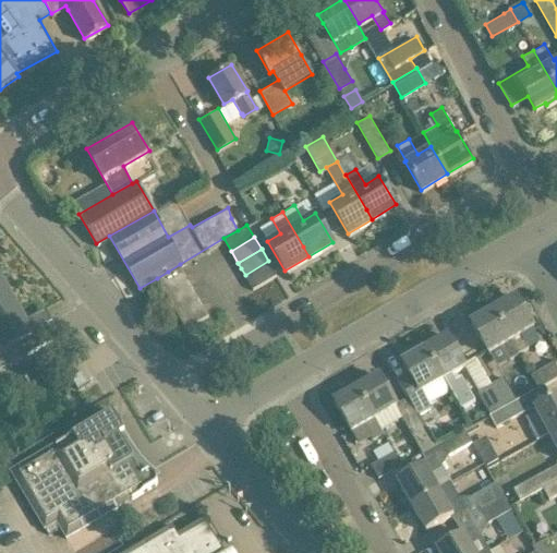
[(276,273),(268,261),(245,275),(252,287),(276,273)]
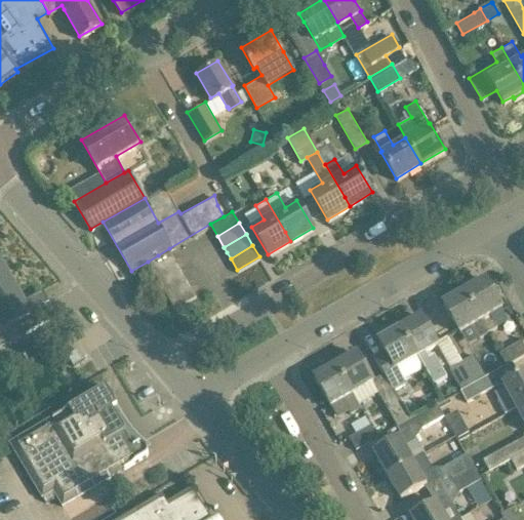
[(154,273),(175,261),(169,248),(158,255),(148,262),(154,273)]
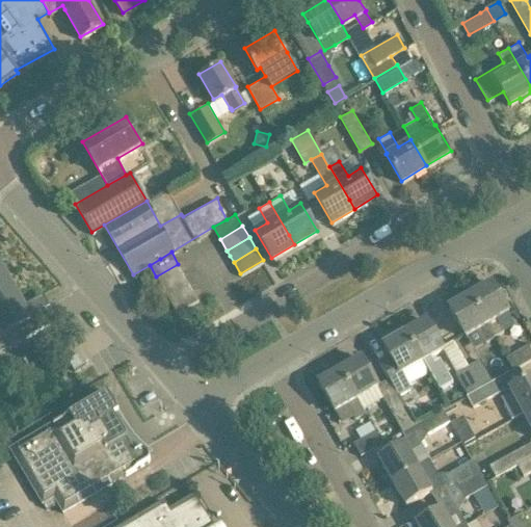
[(0,333),(3,332),(19,323),(26,336),(52,320),(37,296),(42,294),(41,293),(25,302),(0,260),(0,333)]
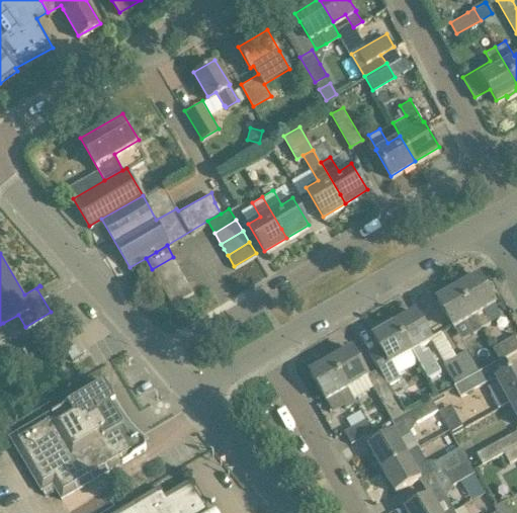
[(180,268),(173,257),(152,269),(158,280),(180,268)]
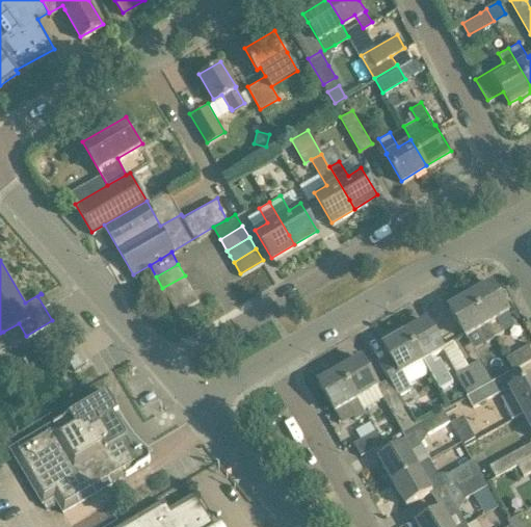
[(188,281),(185,275),(162,288),(169,299),(191,287),(188,281)]
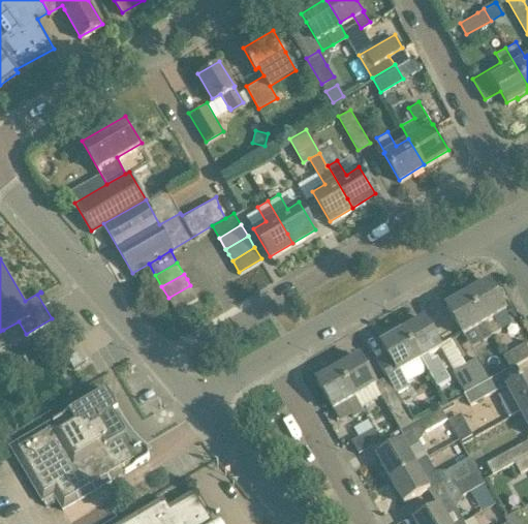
[(472,300),(491,332),(500,327),(493,314),(505,307),(489,278),(467,290),(472,300)]
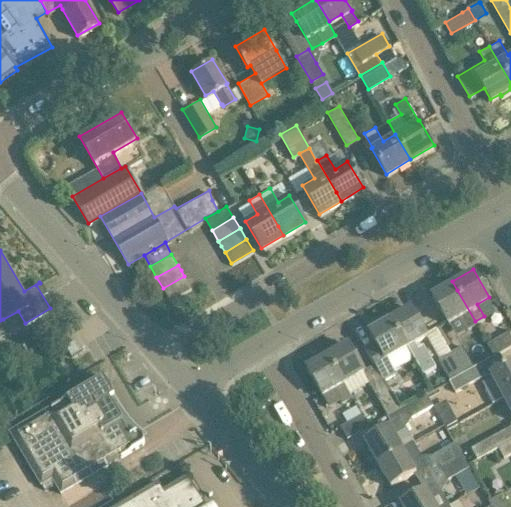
[(191,287),(184,276),(163,288),(169,299),(191,287)]
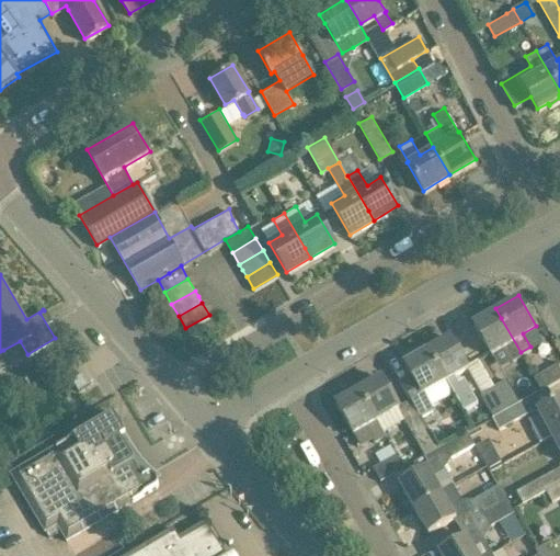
[(511,358),(521,352),(501,318),(495,308),(472,321),(490,352),(503,344),(511,358)]
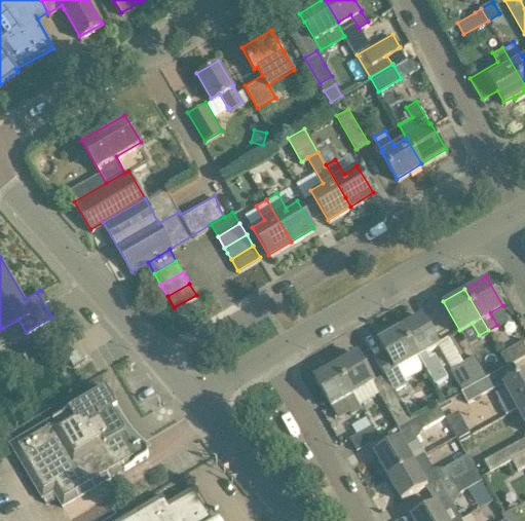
[(421,313),(400,326),(416,355),(417,355),(438,342),(421,313)]
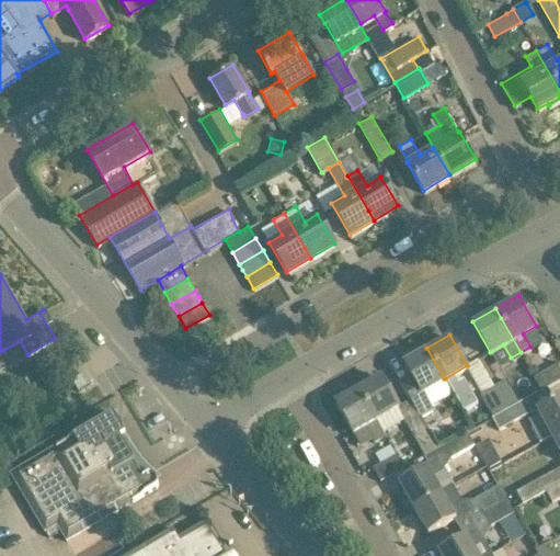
[(27,354),(20,341),(3,350),(11,363),(27,354)]
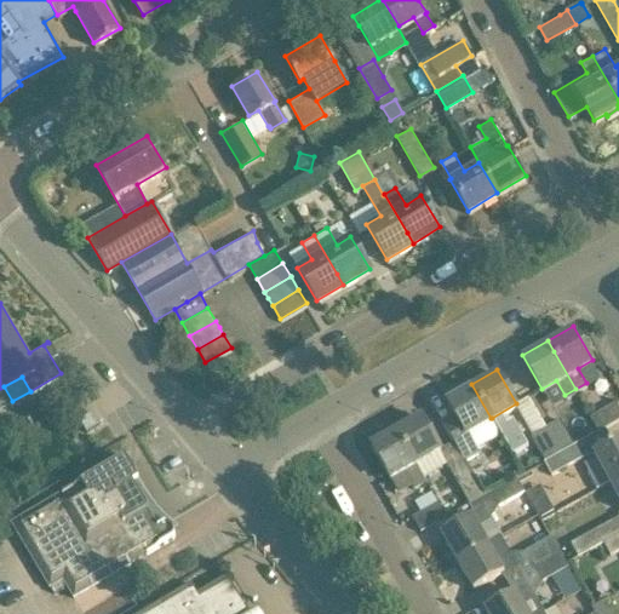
[(491,418),(471,384),(446,399),(453,412),(441,419),(464,459),(479,451),(476,446),(499,431),(492,418),(491,418)]
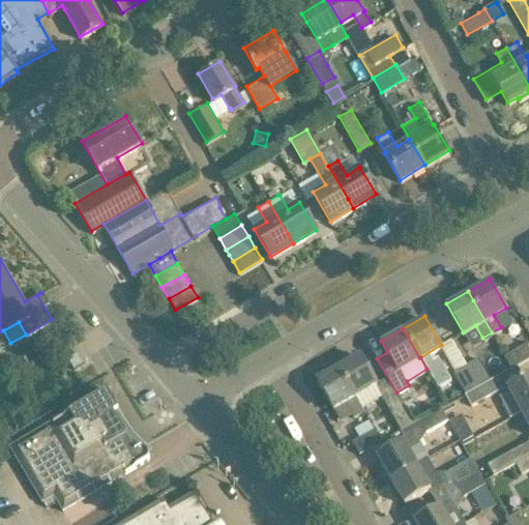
[(451,337),(440,342),(452,367),(464,361),(451,337)]
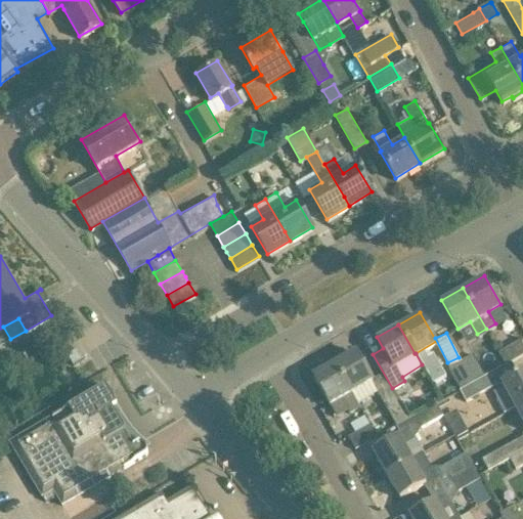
[(522,344),(519,338),(502,348),(497,350),(504,361),(522,350),(522,344)]
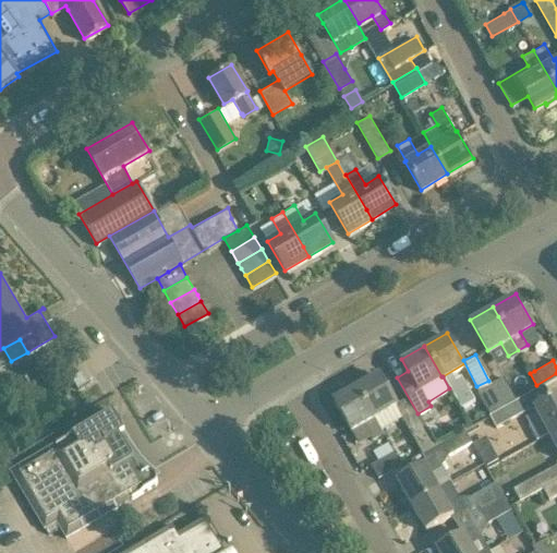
[(355,385),(380,428),(402,415),(378,372),(355,385)]
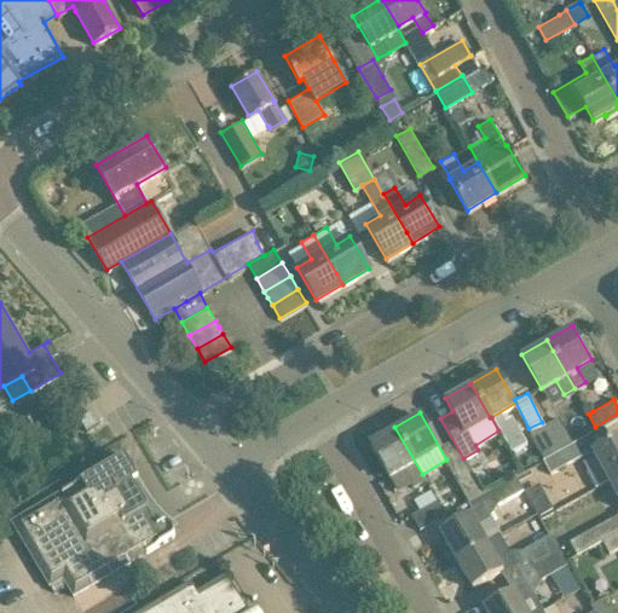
[(585,468),(595,484),(617,470),(617,434),(612,439),(604,424),(617,415),(617,414),(595,427),(596,428),(573,441),(572,439),(558,447),(542,456),(550,470),(585,451),(587,452),(593,450),(599,461),(585,468)]
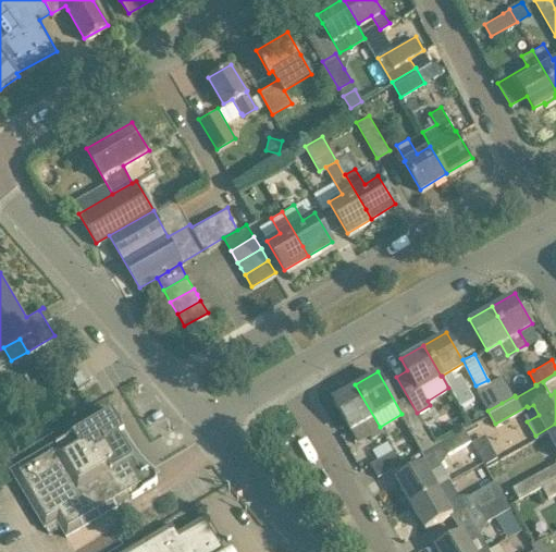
[(503,373),(490,381),(502,403),(515,395),(503,373)]
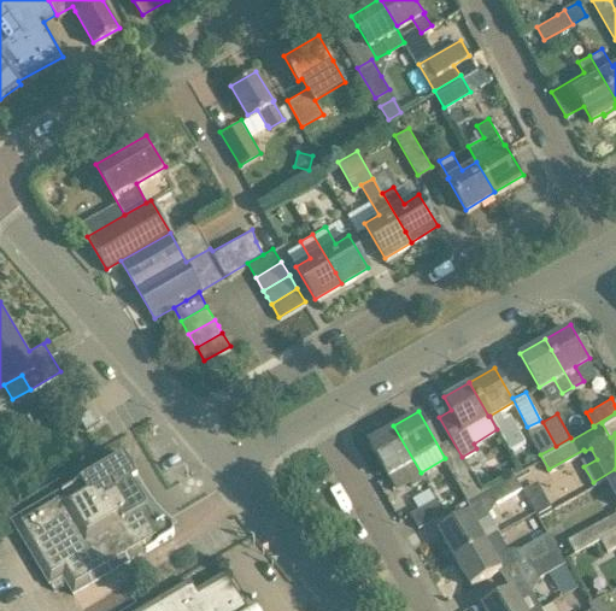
[(527,430),(540,454),(556,446),(543,422),(527,430)]
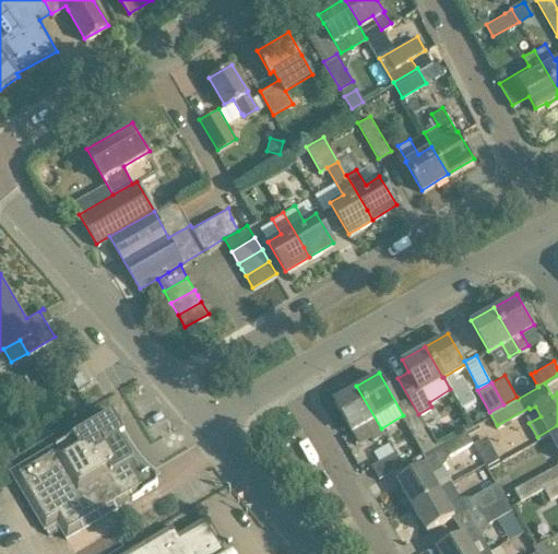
[(333,399),(352,431),(357,440),(370,433),(374,438),(382,433),(380,428),(381,428),(356,386),(333,399)]
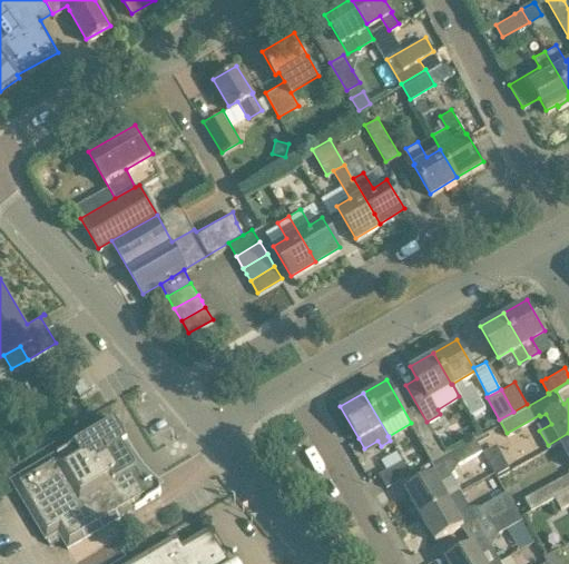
[(156,478),(154,477),(150,477),(145,481),(121,441),(126,437),(114,416),(10,478),(45,538),(58,531),(67,546),(158,491),(159,488),(159,487),(159,484),(158,482),(158,481),(156,478)]
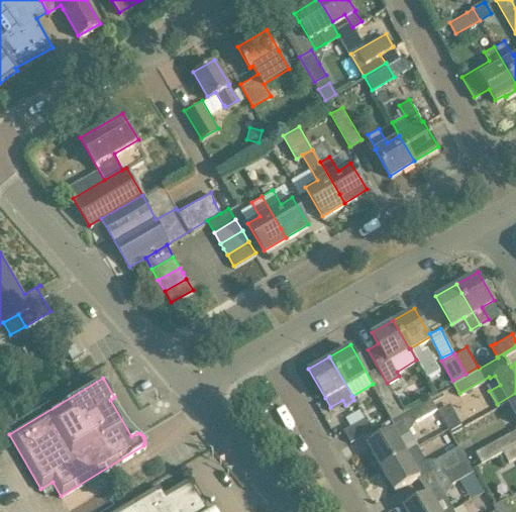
[(379,396),(390,416),(402,409),(391,389),(379,396)]
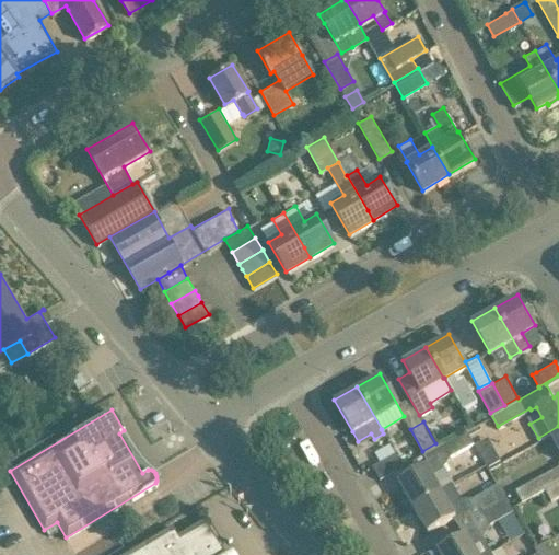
[(550,434),(558,449),(558,426),(538,438),(538,439),(550,434)]
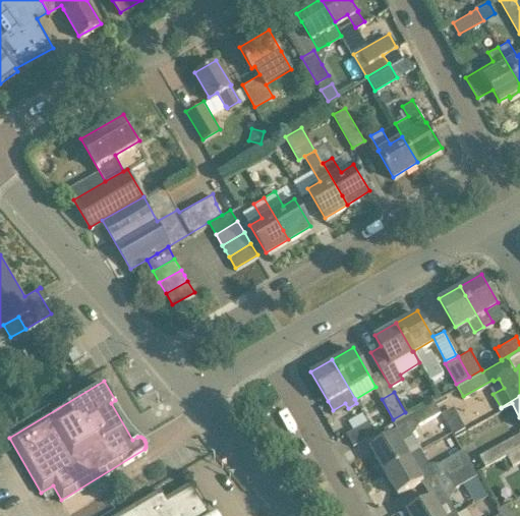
[(369,445),(383,468),(419,447),(412,434),(416,423),(440,410),(432,398),(406,413),(405,412),(393,419),(399,428),(396,431),(396,430),(369,445)]
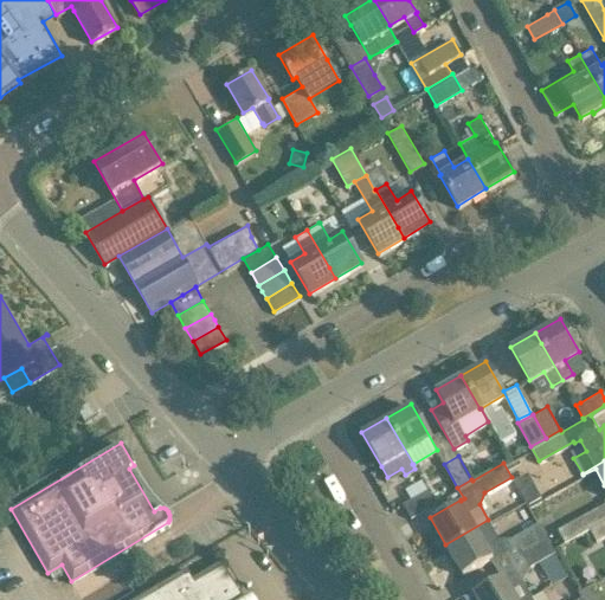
[(541,496),(534,483),(521,491),(528,503),(541,496)]
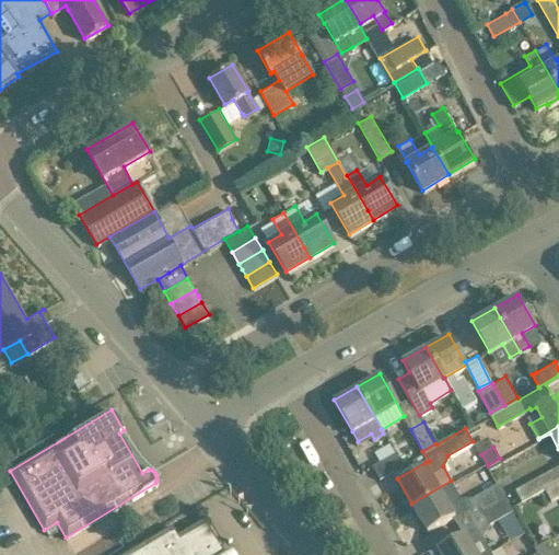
[(395,451),(391,453),(372,464),(380,477),(403,464),(395,451)]
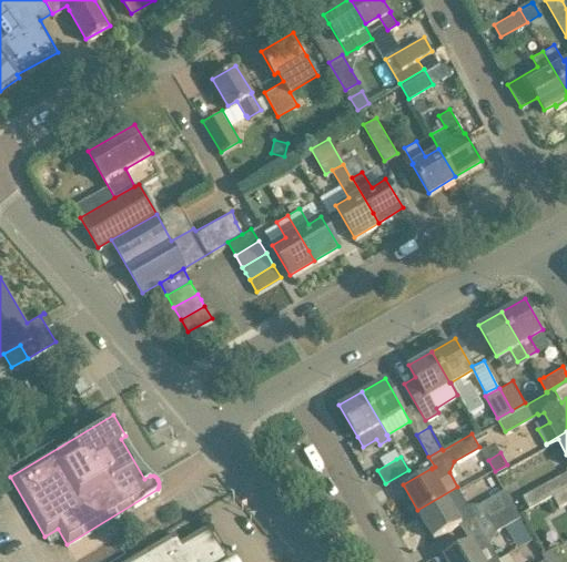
[(566,469),(523,493),(528,506),(566,483),(566,469)]
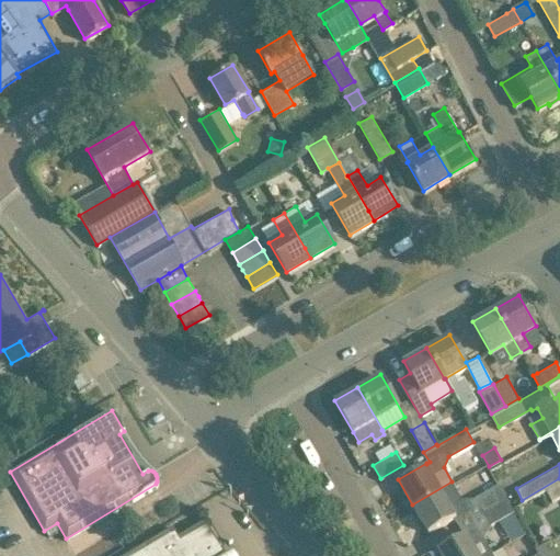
[(559,478),(522,500),(523,501),(545,489),(551,500),(559,495),(559,478)]
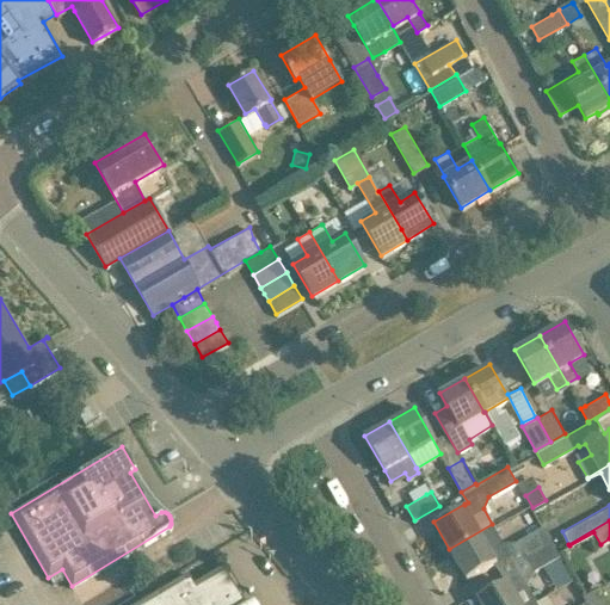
[(509,553),(505,547),(492,524),(449,549),(466,578),(497,560),(509,553)]
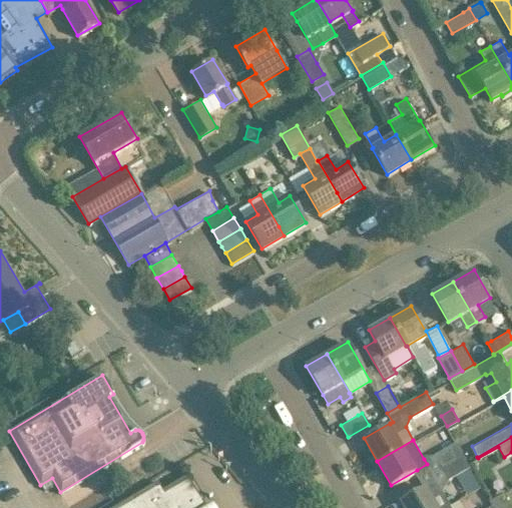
[(455,441),(434,453),(441,465),(462,453),(455,441)]
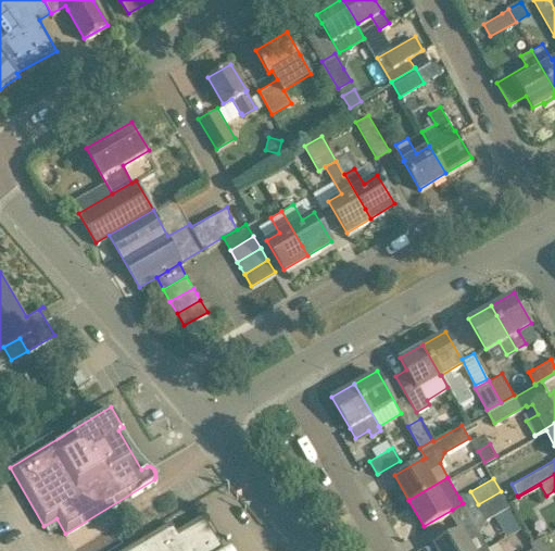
[(486,518),(508,505),(501,491),(478,504),(486,518)]
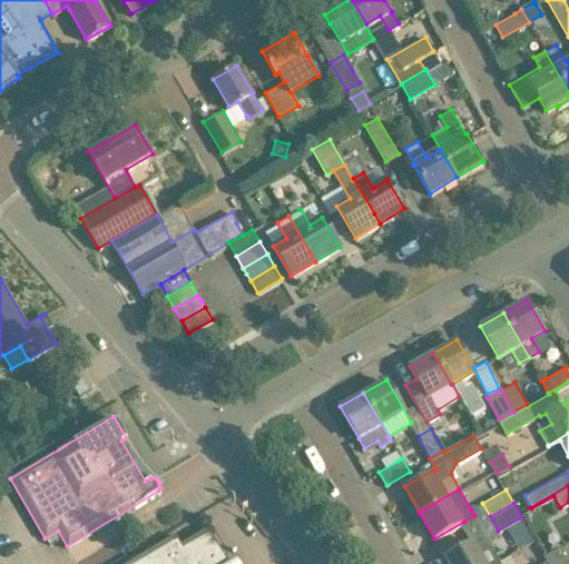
[(176,533),(124,563),(229,563),(208,526),(180,542),(176,533)]
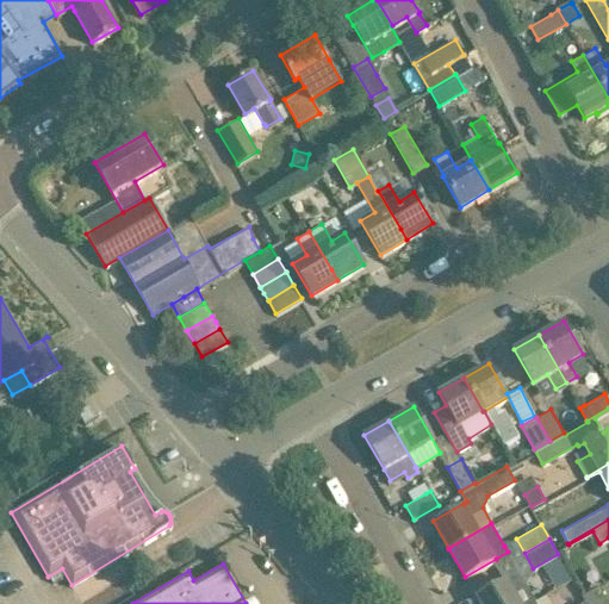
[(522,603),(534,597),(521,574),(519,571),(505,578),(476,596),(480,603),(522,603)]
